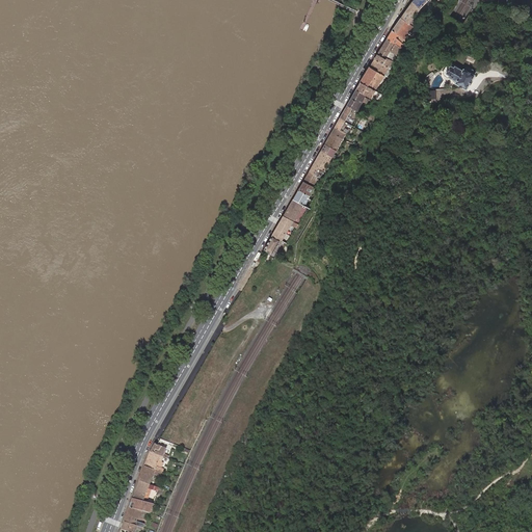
[(414,0),(414,1),(422,9),(430,0),(414,0)]
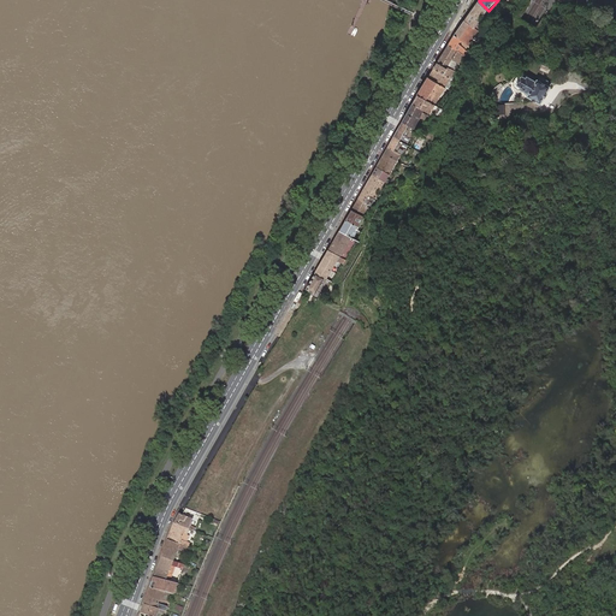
[(479,1),(465,21),(475,28),(489,11),(479,1)]
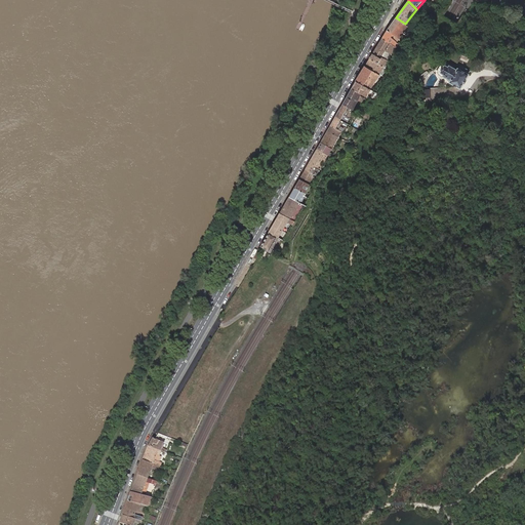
[(405,24),(396,17),(388,30),(400,38),(408,25),(405,24)]
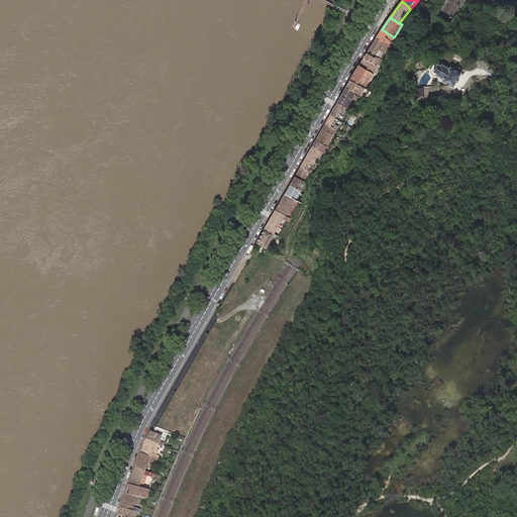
[(389,44),(394,37),(382,29),(377,37),(389,44)]
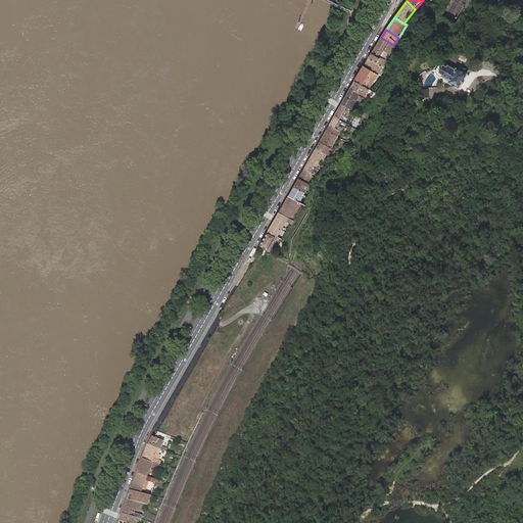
[(393,45),(381,38),(372,54),(386,62),(395,46),(393,45)]
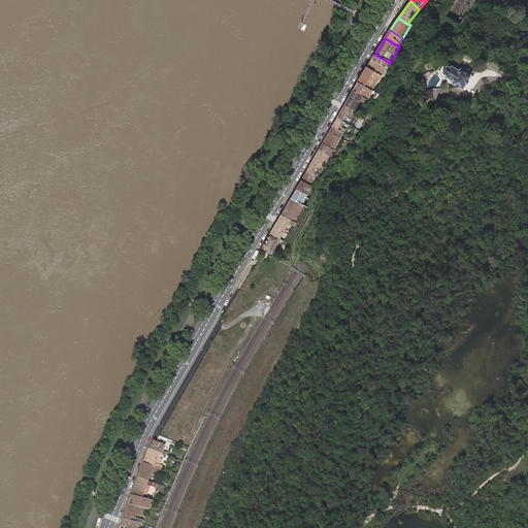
[(375,55),(372,59),(387,68),(390,63),(375,55)]
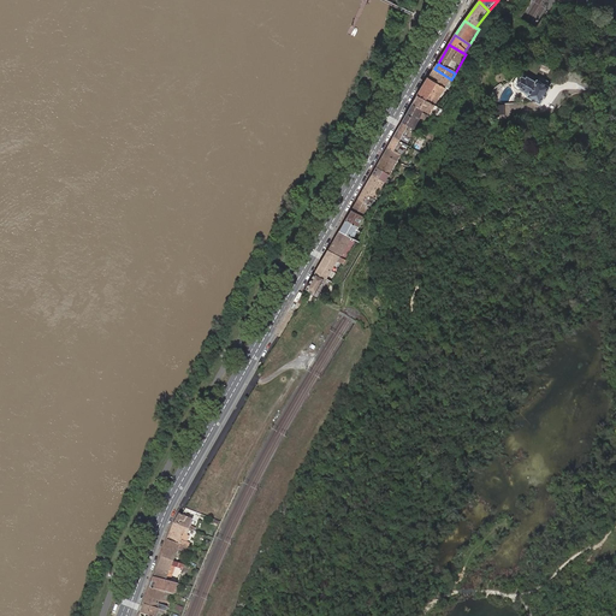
[(451,80),(434,69),(430,78),(446,87),(451,80)]
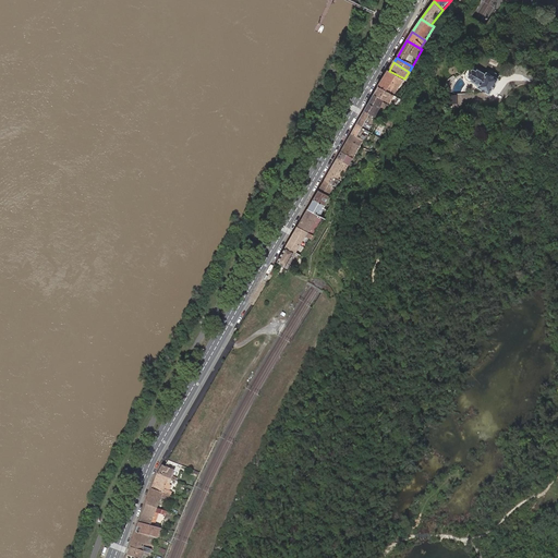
[(486,74),(477,69),(478,68),(474,65),(472,65),(470,65),(470,67),(465,75),(465,76),(465,77),(465,79),(466,80),(470,82),(472,80),(480,84),(477,87),(488,94),(497,79),(496,77),(496,75),(496,74),(495,72),(494,71),(493,71),(492,71),(489,72),(489,73),(487,72),(486,74)]
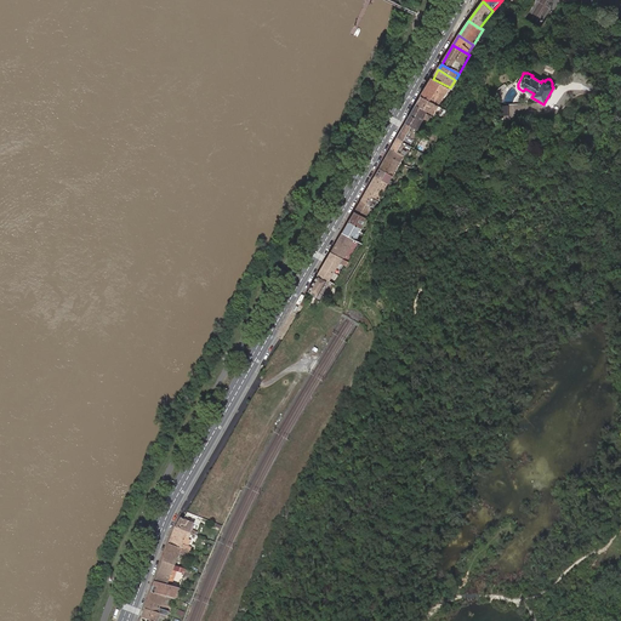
[(422,96),(440,104),(450,87),(433,79),(422,96)]
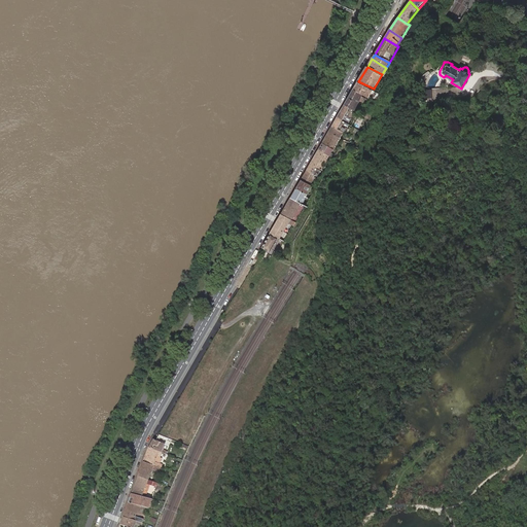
[(374,89),(358,81),(353,90),(367,98),(374,89)]
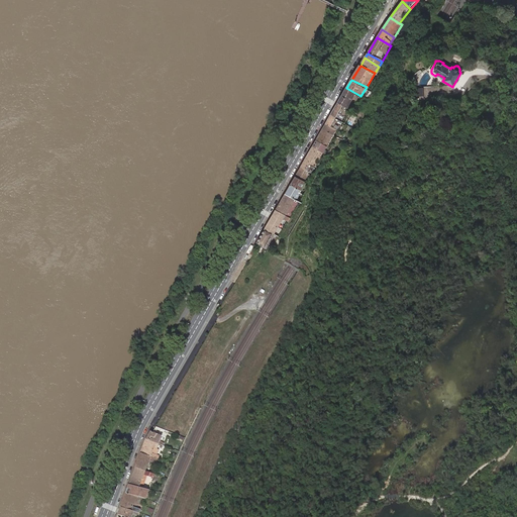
[(407,98),(418,98),(417,86),(413,87),(413,93),(406,93),(407,98)]
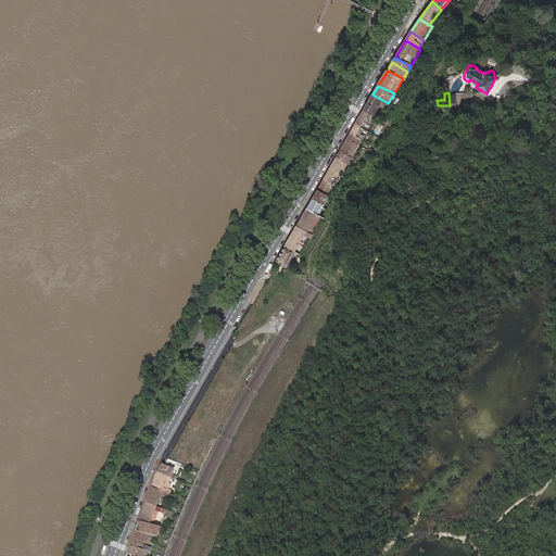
[(382,113),(388,103),(373,95),(363,111),(373,117),(378,110),(382,113)]
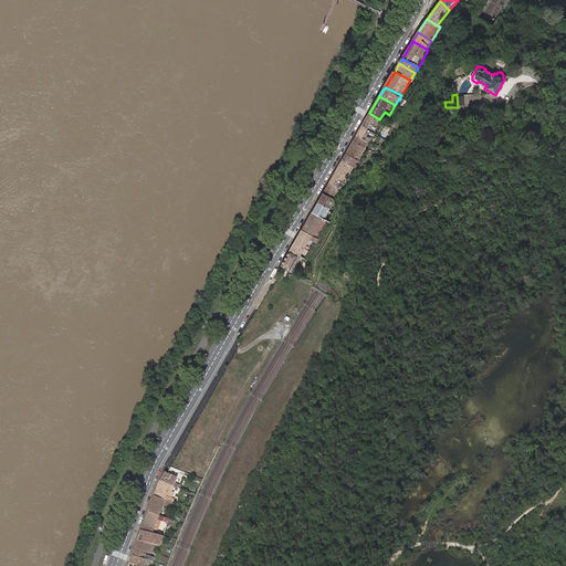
[(375,137),(381,142),(391,126),(379,119),(369,113),(359,128),(375,137)]
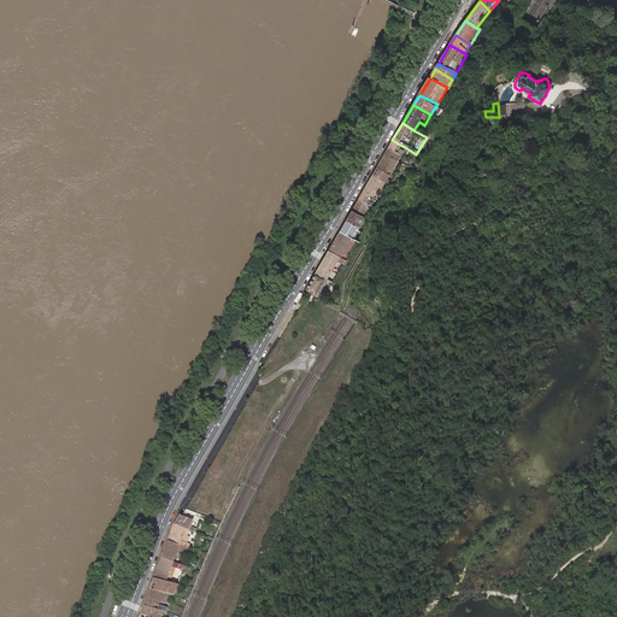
[(387,148),(401,156),(404,158),(409,150),(392,140),(387,148)]
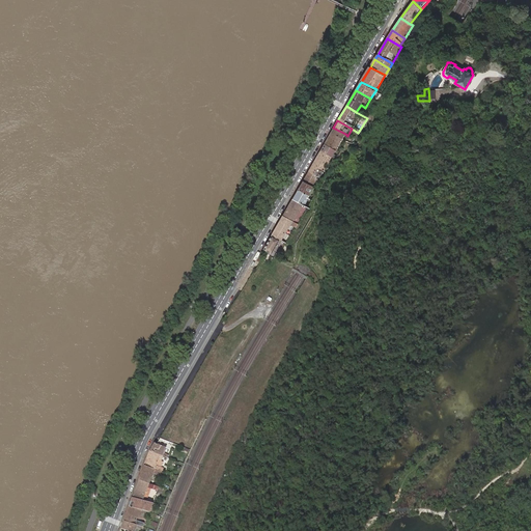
[(330,134),(341,141),(345,134),(333,128),(330,134)]
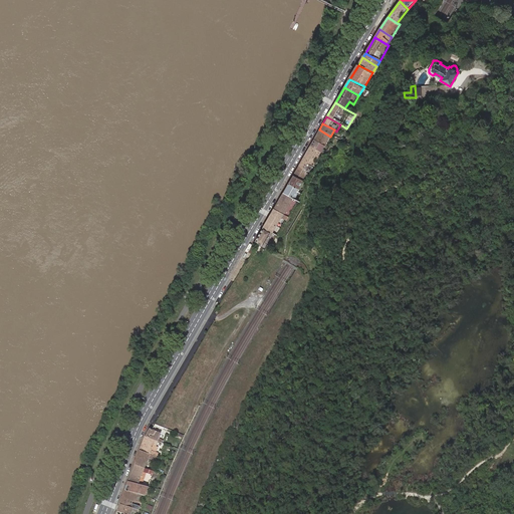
[(316,135),(327,142),(330,137),(319,130),(316,135)]
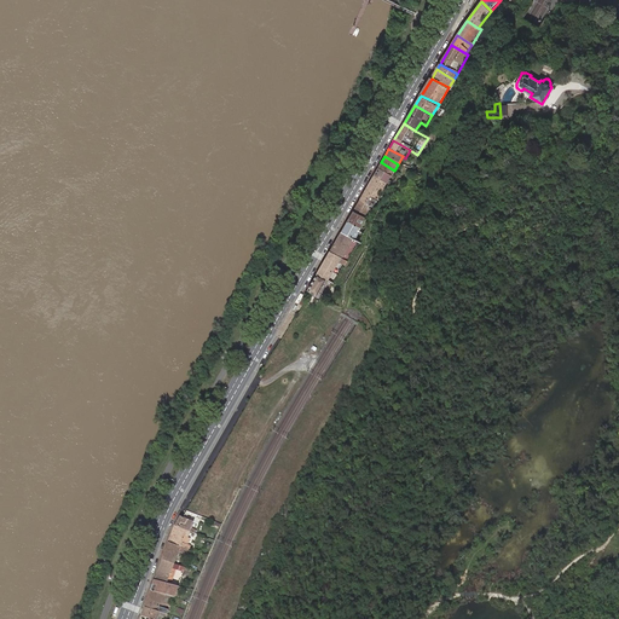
[(376,169),(391,178),(394,171),(381,162),(376,169)]
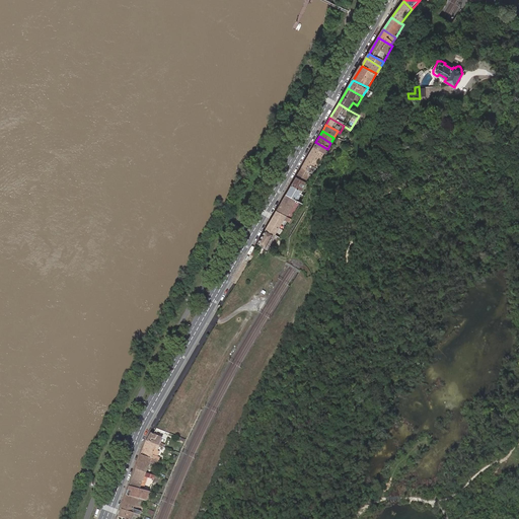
[(309,152),(321,159),(327,149),(315,142),(309,152)]
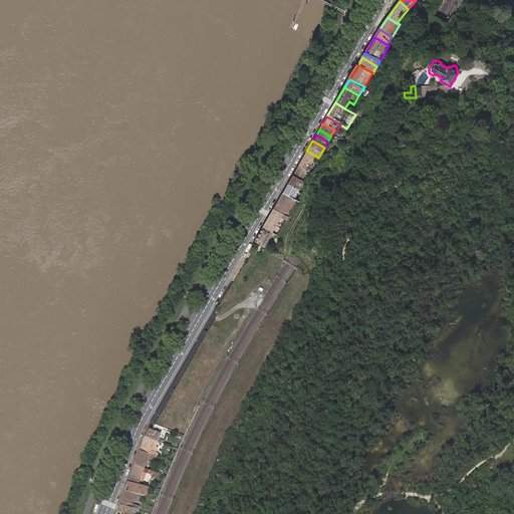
[(301,161),(312,167),(318,158),(306,151),(301,161)]
